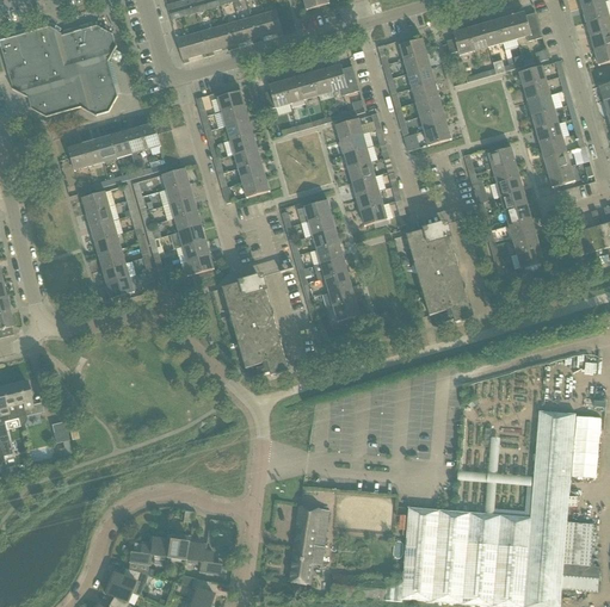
[(608,13),(604,0),(599,0),(580,5),(585,19),(608,13)]
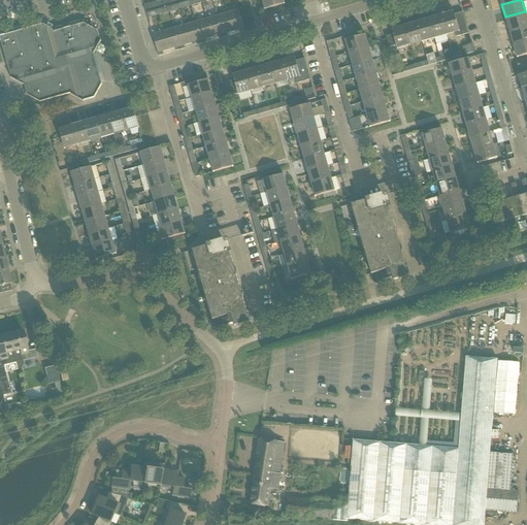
[(237,6),(227,9),(232,28),(237,27),(238,30),(244,28),(237,6)]
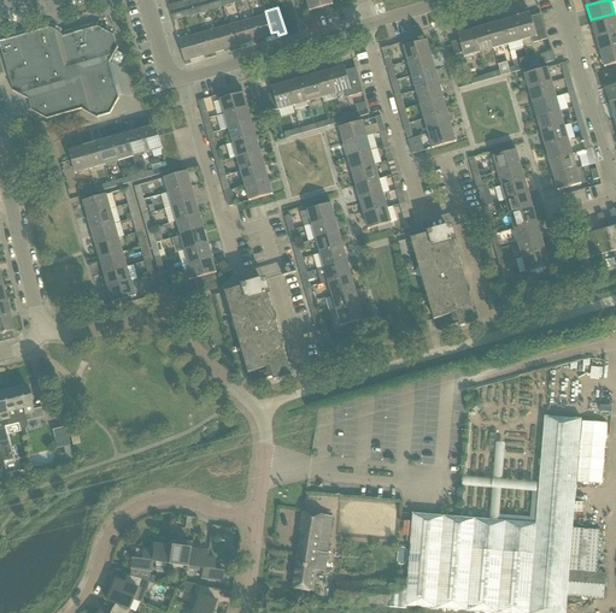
[(529,10),(514,13),(521,37),(531,35),(532,40),(546,35),(539,11),(531,13),(529,10)]
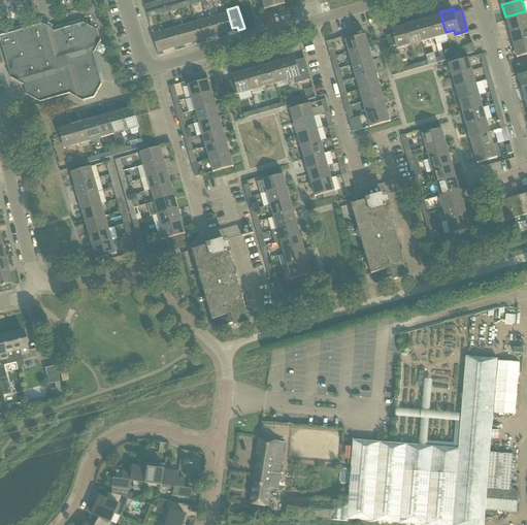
[(232,28),(227,9),(216,12),(223,34),(227,33),(226,30),(232,28)]
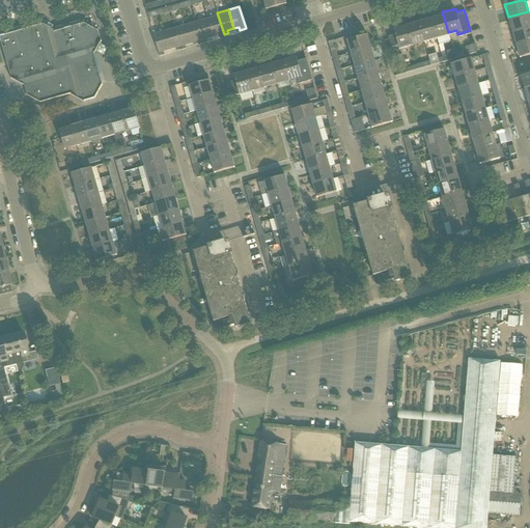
[(448,32),(442,11),(429,16),(436,35),(448,32)]
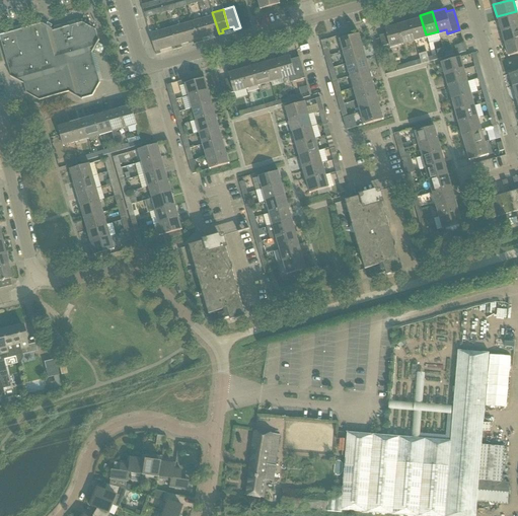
[(517,23),(517,16),(516,11),(497,16),(500,28),(517,23)]
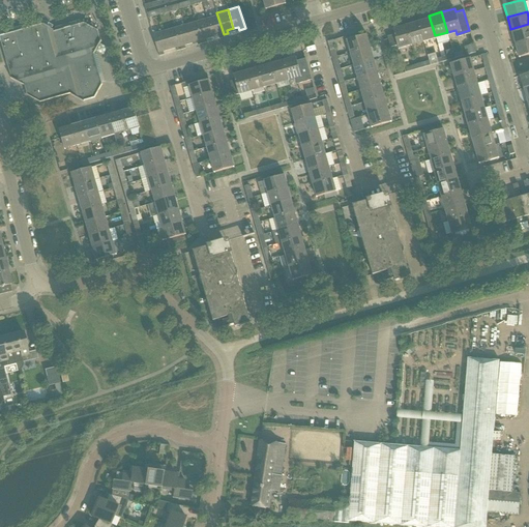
[(224,34),(216,12),(206,16),(211,35),(217,33),(218,36),(224,34)]
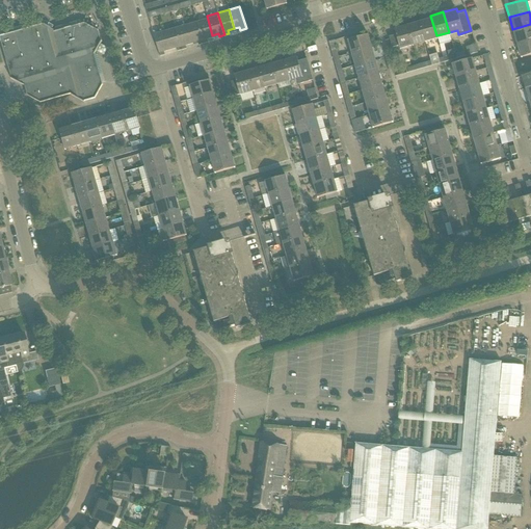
[(212,35),(207,16),(195,19),(203,42),(207,40),(206,36),(212,35)]
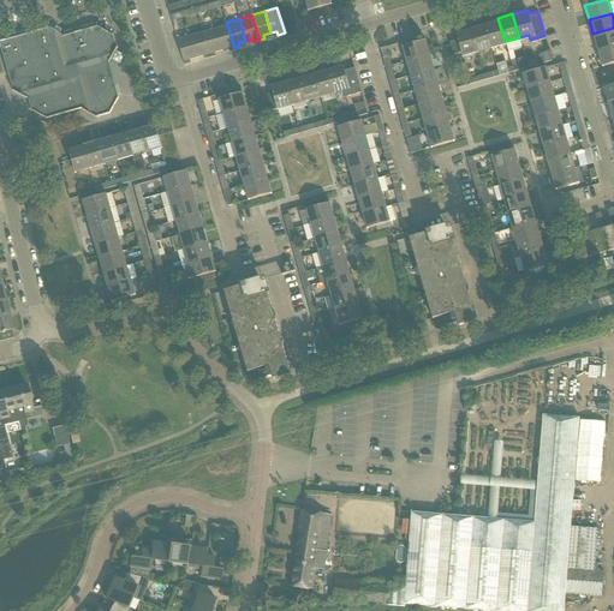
[(505,41),(498,18),(483,22),(490,46),(505,41)]
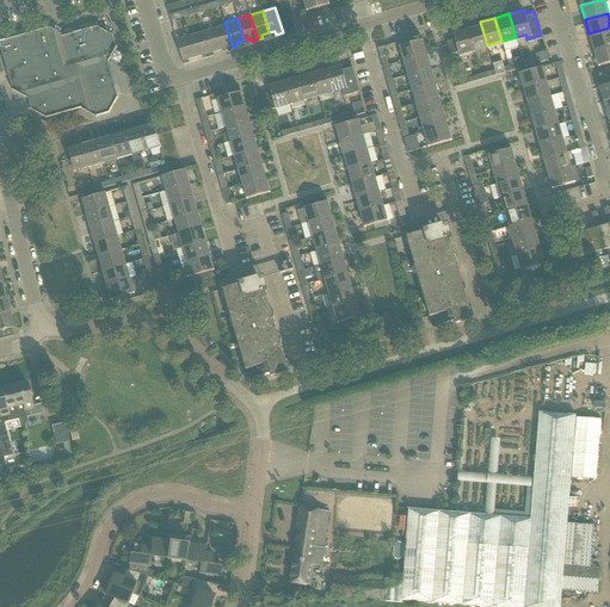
[(233,48),(225,22),(213,26),(219,48),(226,45),(227,49),(233,48)]
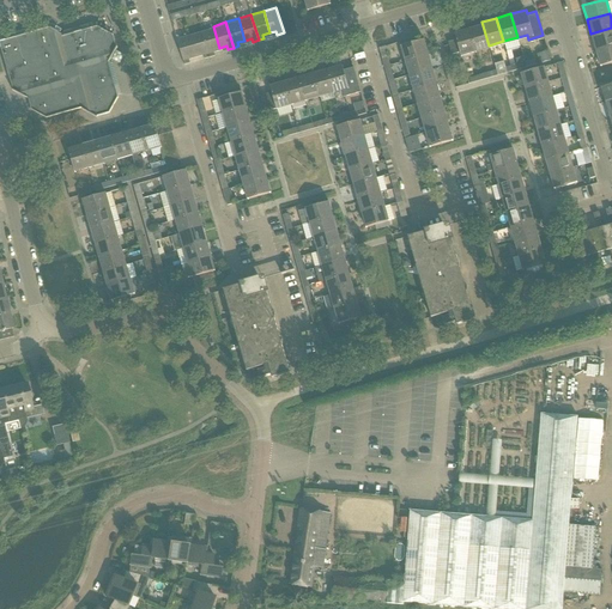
[(489,46),(482,22),(468,26),(474,49),(489,46)]
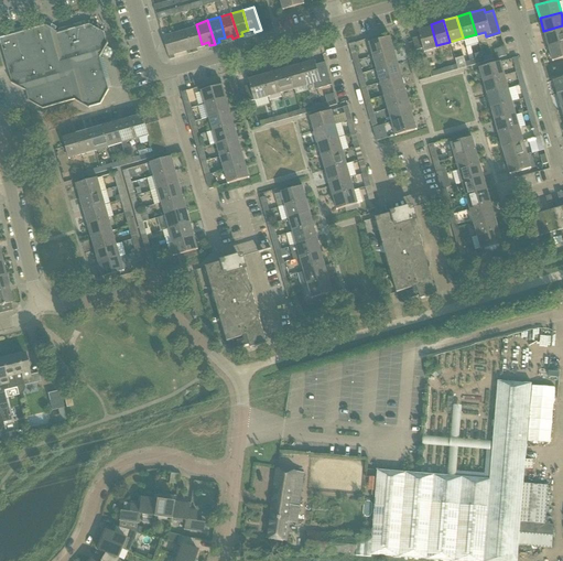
[(55,30),(42,22),(42,23),(0,35),(0,42),(11,81),(10,81),(24,88),(24,87),(28,98),(42,106),(75,97),(75,98),(88,106),(88,105),(88,104),(99,101),(100,101),(99,100),(107,87),(98,54),(99,54),(107,41),(106,40),(106,41),(103,30),(103,29),(101,29),(98,27),(97,24),(95,23),(93,23),(88,21),(55,31),(55,30)]
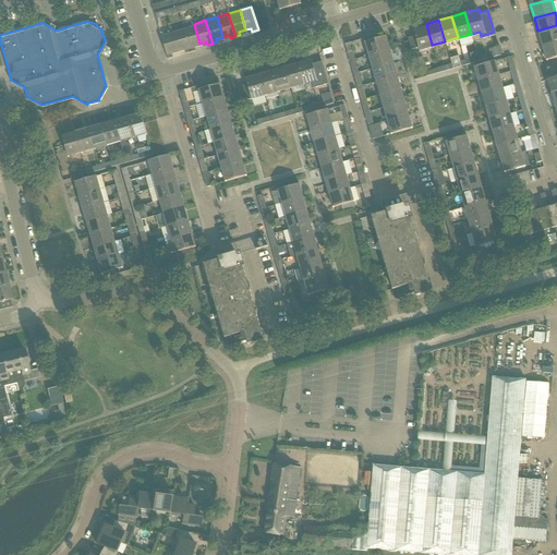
[(200,44),(194,24),(183,27),(190,50),(194,48),(193,45),(200,44)]
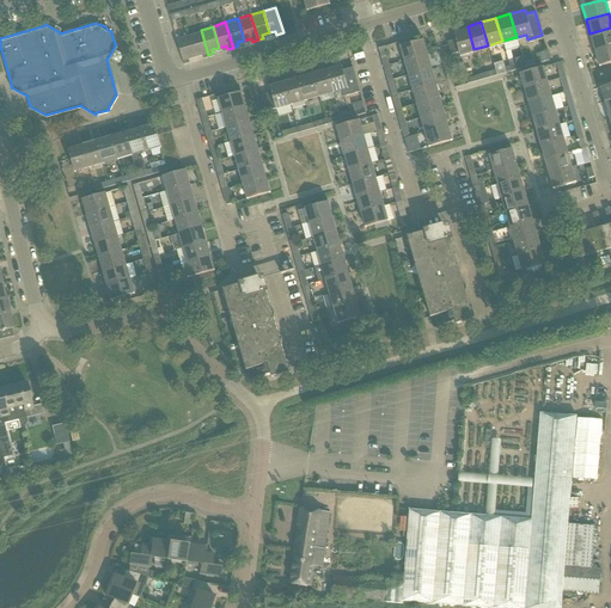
[(474,49),(468,26),(452,30),(453,36),(446,38),(450,51),(457,49),(459,54),(474,49)]
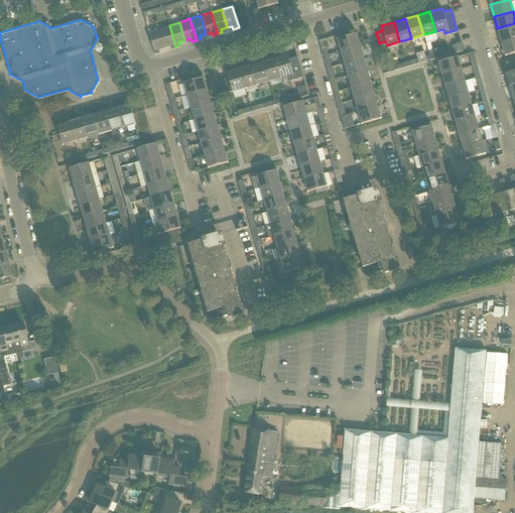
[(514,23),(497,28),(501,40),(514,36),(514,23)]
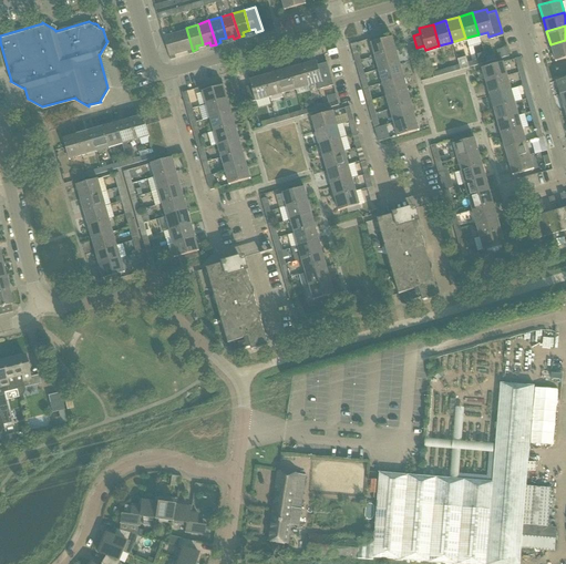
[(193,51),(186,28),(174,31),(179,51),(187,49),(187,52),(193,51)]
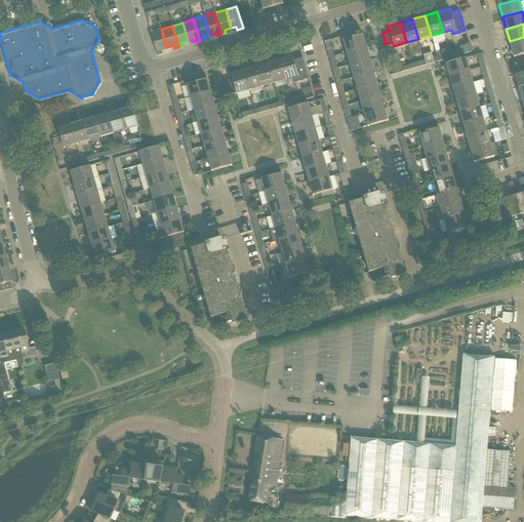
[(166,47),(161,29),(151,32),(157,53),(162,52),(161,48),(166,47)]
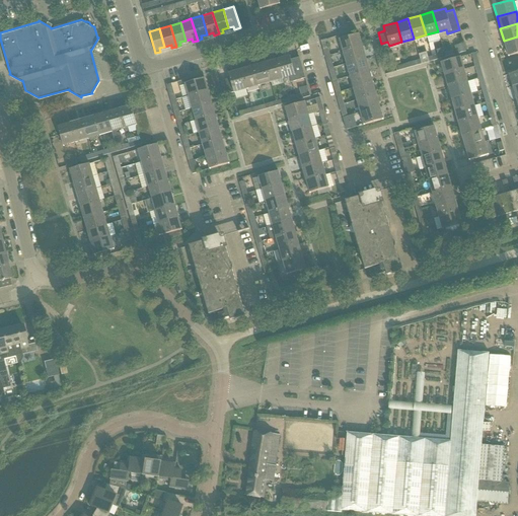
[(338,37),(342,49),(361,44),(358,30),(338,37)]
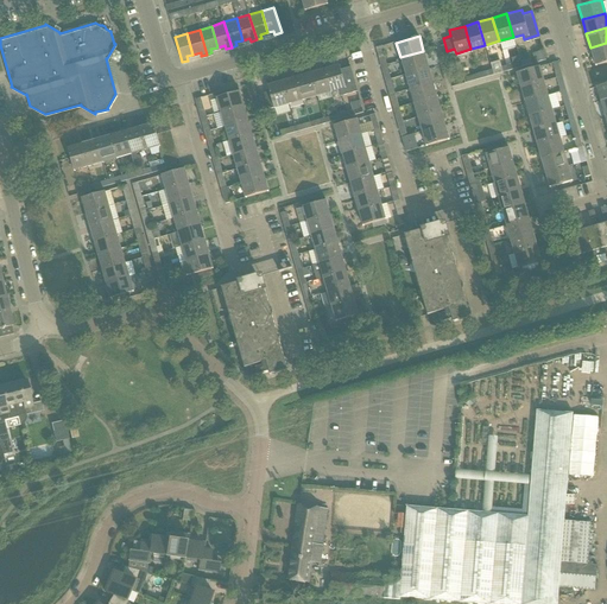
[(606,58),(606,43),(590,48),(594,63),(606,58)]
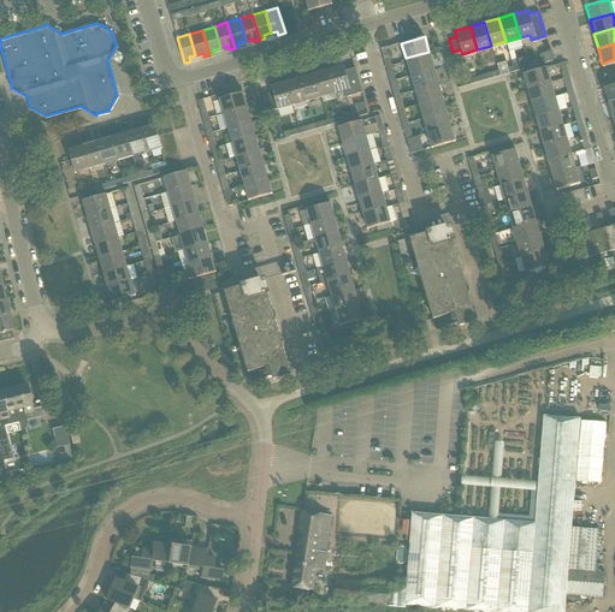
[(549,49),(539,52),(542,60),(551,58),(549,49)]
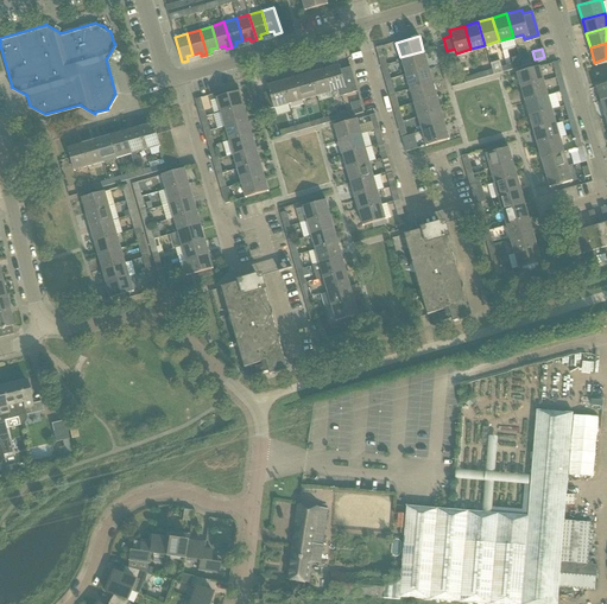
[(428,65),(423,51),(400,57),(404,71),(428,65)]
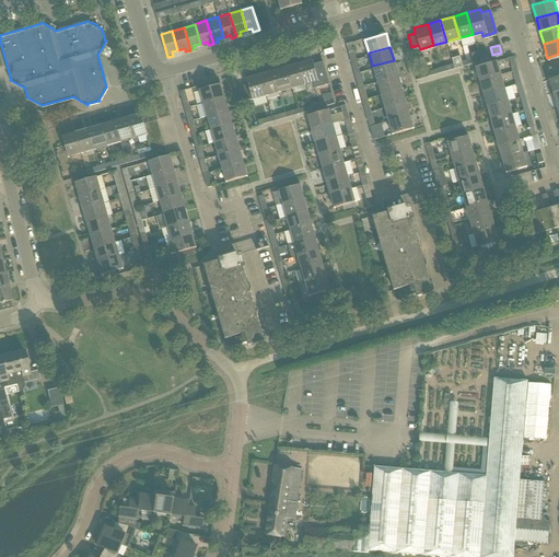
[(459,53),(451,56),(452,61),(453,66),(463,64),(459,53)]
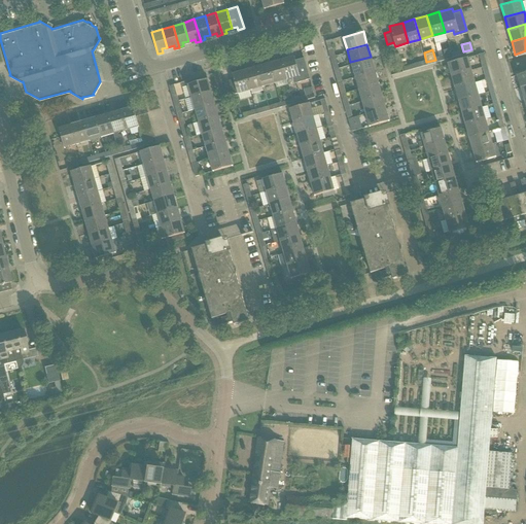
[(293,54),(280,58),(286,77),(293,75),(295,80),(309,76),(303,56),(294,58),(293,54)]
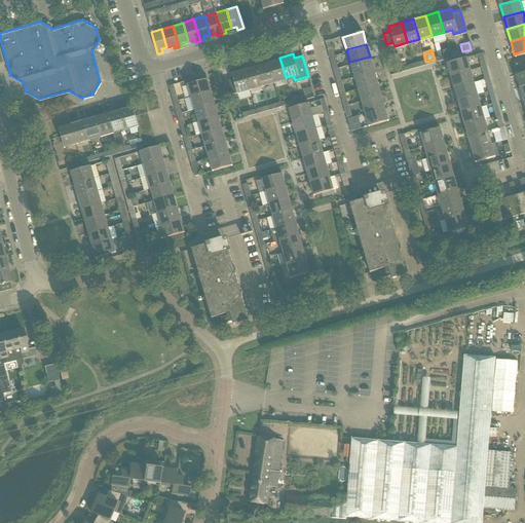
[(446,61),(449,73),(470,68),(465,54),(446,61)]
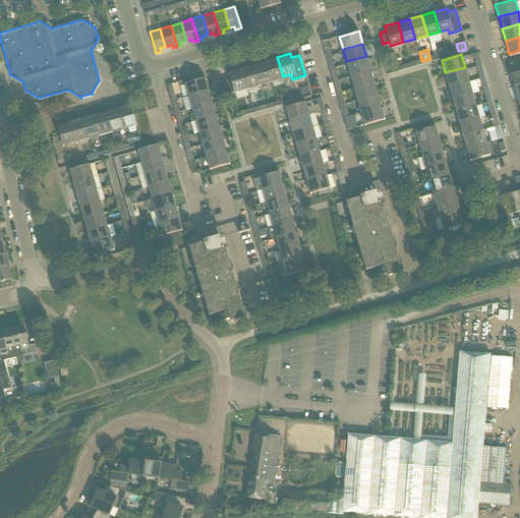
[(369,68),(366,56),(346,61),(350,73),(369,68)]
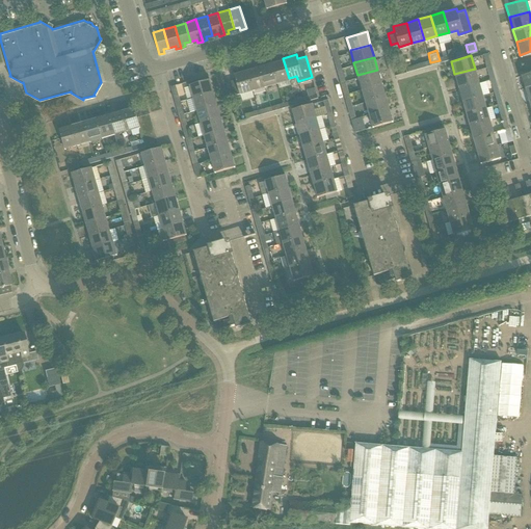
[(289,78),(283,58),(270,61),(276,82),(289,78)]
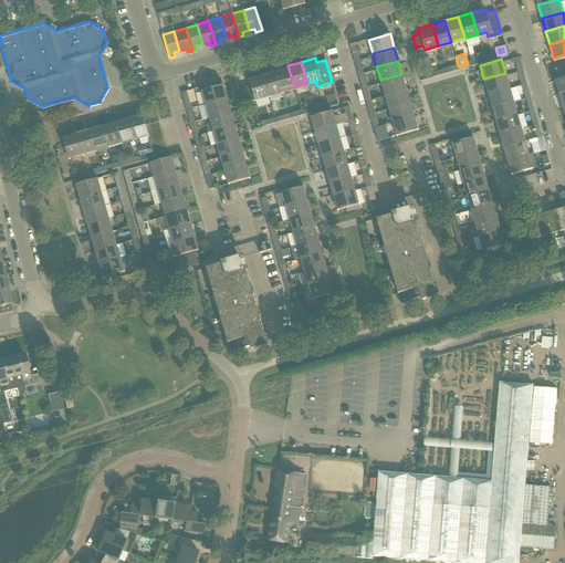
[(294,87),(288,65),(274,70),(281,91),(294,87)]
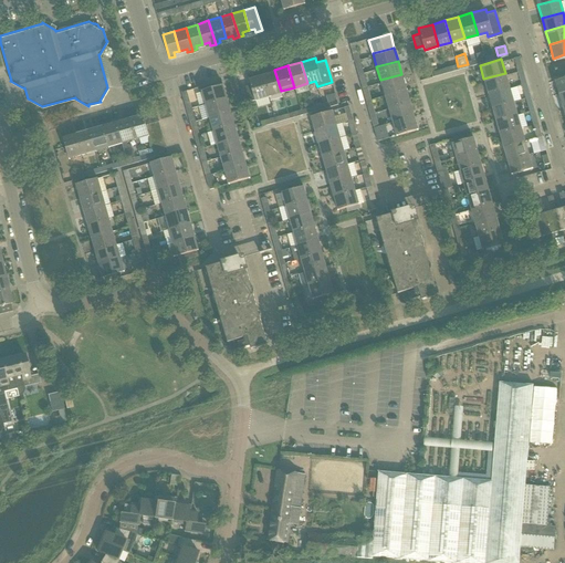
[(281,91),(274,70),(261,73),(268,95),(281,91)]
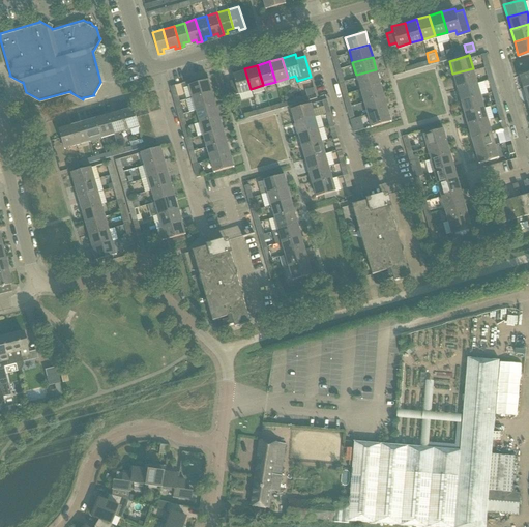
[(251,89),(244,68),(232,72),(234,78),(227,80),(231,93),(238,91),(238,92),(251,89)]
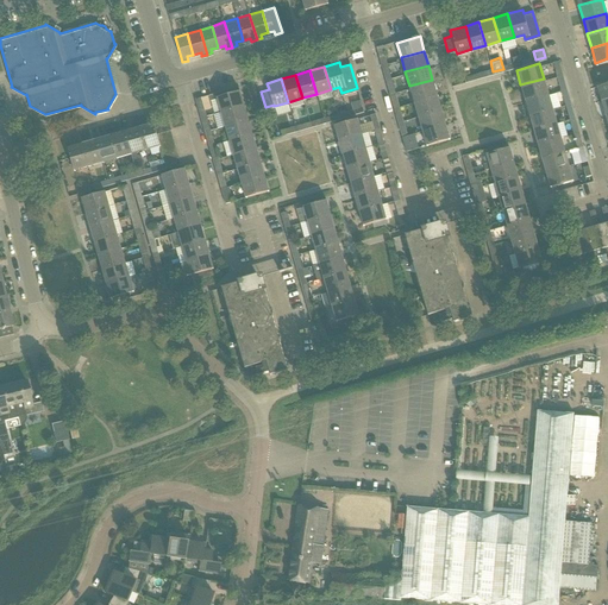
[(547,93),(544,79),(520,84),(525,99),(547,93)]
